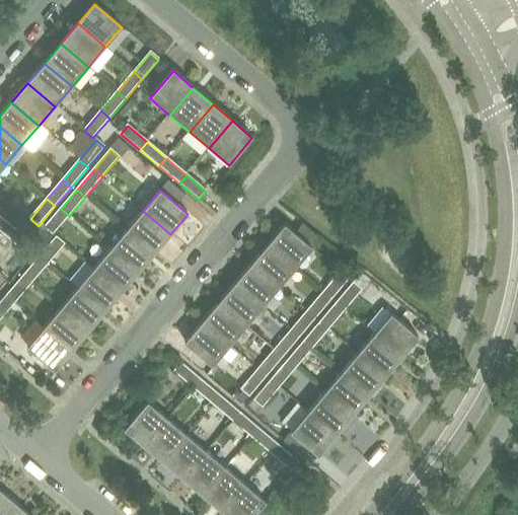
[(53,235),(69,216),(61,209),(45,228),(53,235)]
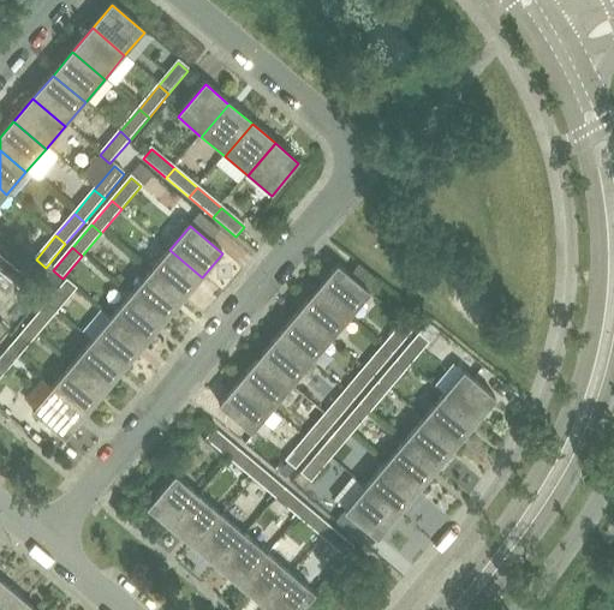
[(183,300),(202,277),(170,250),(150,274),(183,300)]
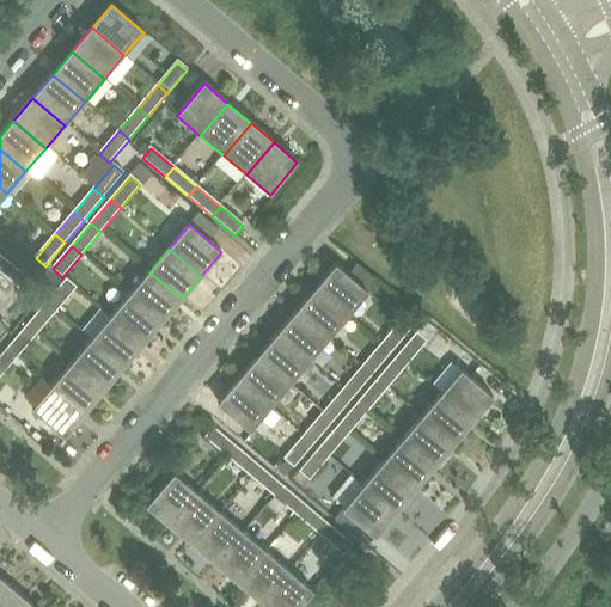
[(0,273),(2,276),(11,265),(0,256),(0,273)]
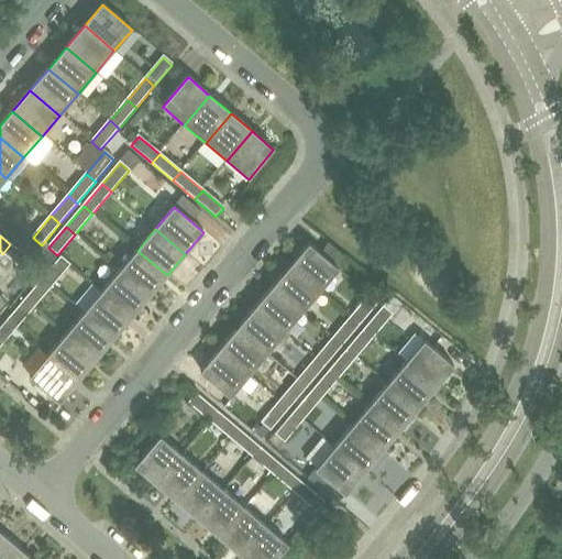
[(10,244),(2,254),(23,272),(31,262),(10,244)]
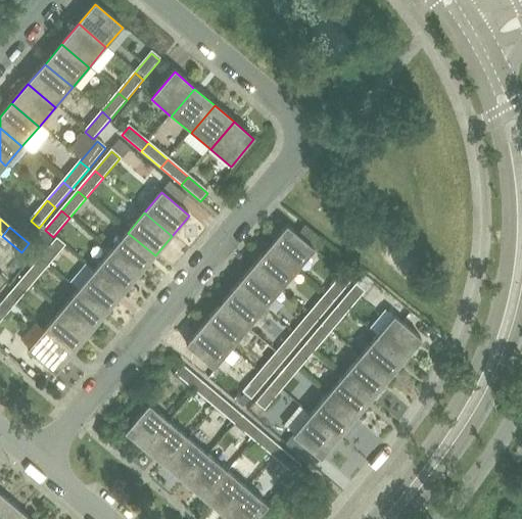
[(270,247),(297,270),(315,250),(287,227),(270,247)]
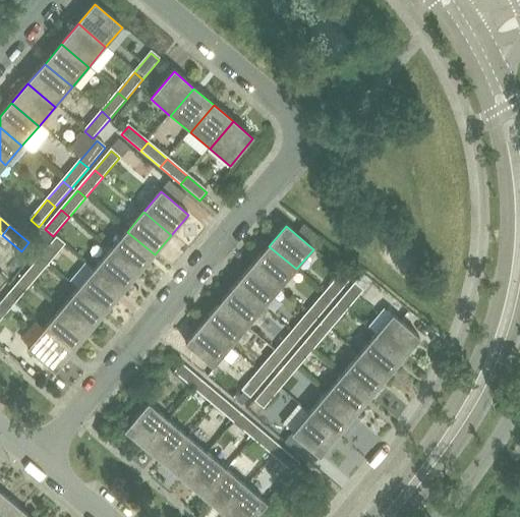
[(155,254),(127,232),(111,251),(138,275),(155,254)]
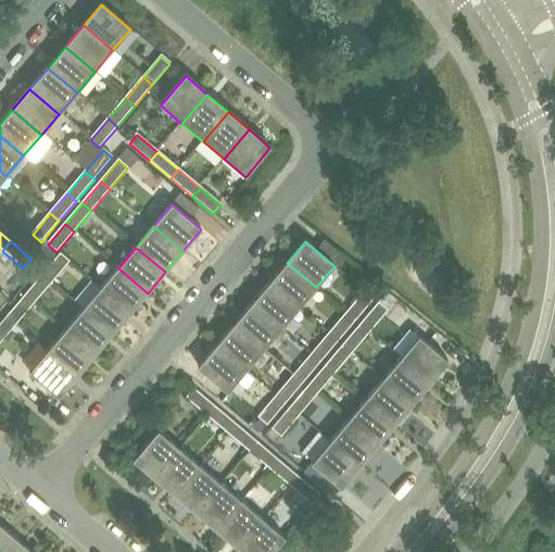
[(61,254),(42,277),(51,285),(70,263),(61,254)]
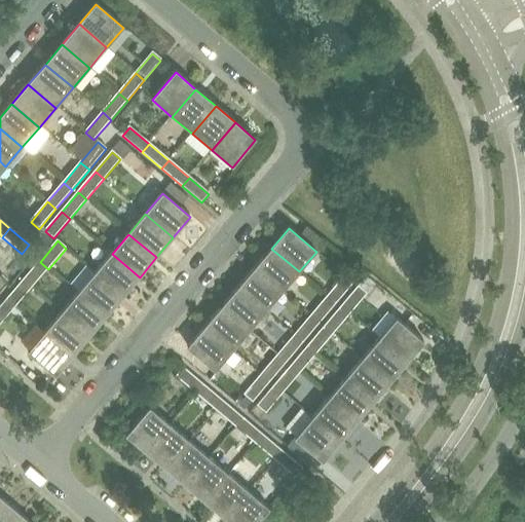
[(271,249),(255,268),(282,292),(299,271),(271,249)]
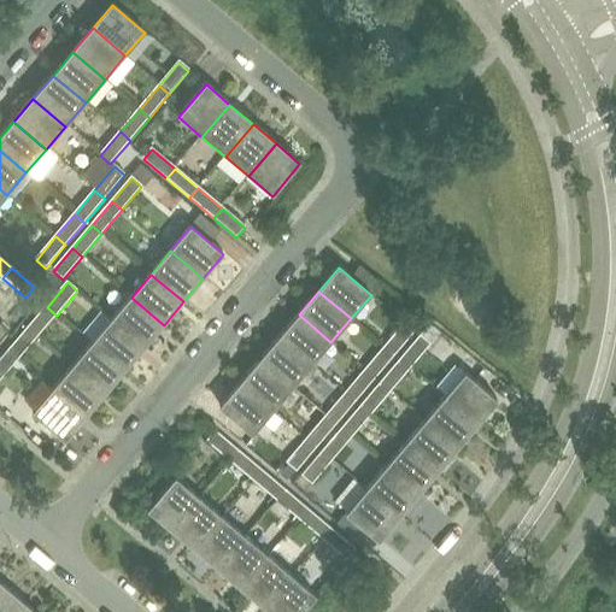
[(132,298),(111,321),(144,348),(164,325),(132,298)]
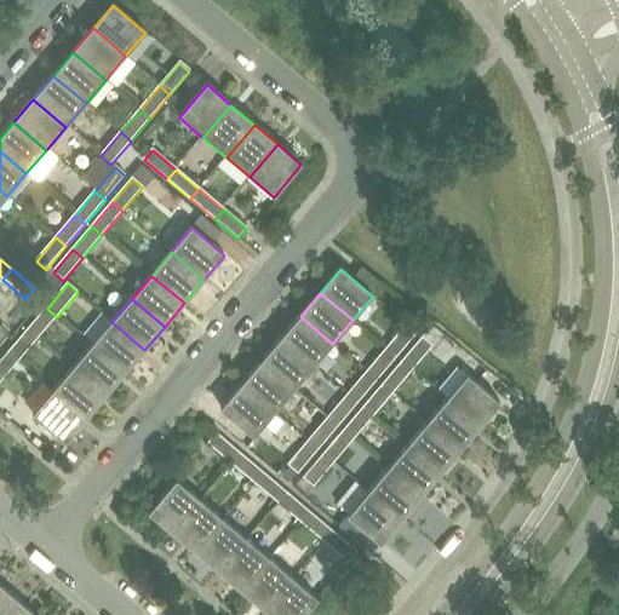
[(38,340),(57,317),(47,309),(28,332),(38,340)]
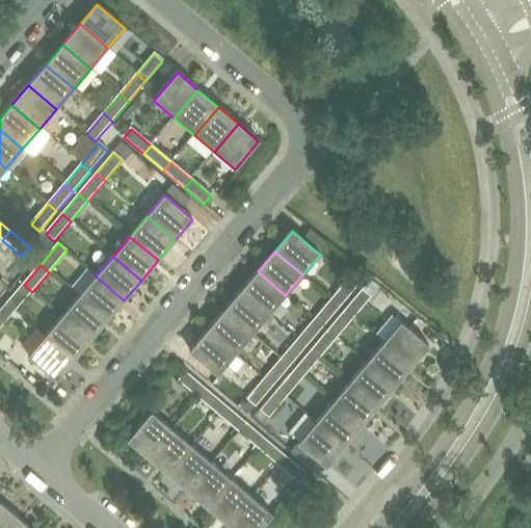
[(240,291),(268,315),(285,295),(258,271),(240,291)]
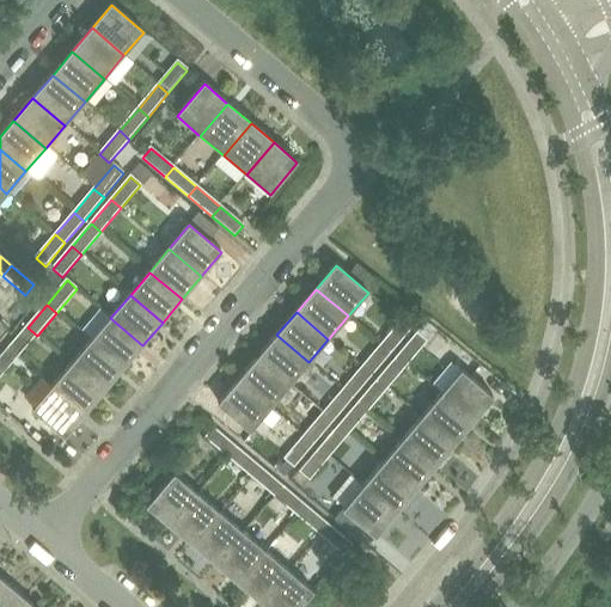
[(142,345),(110,318),(91,342),(123,368),(142,345)]
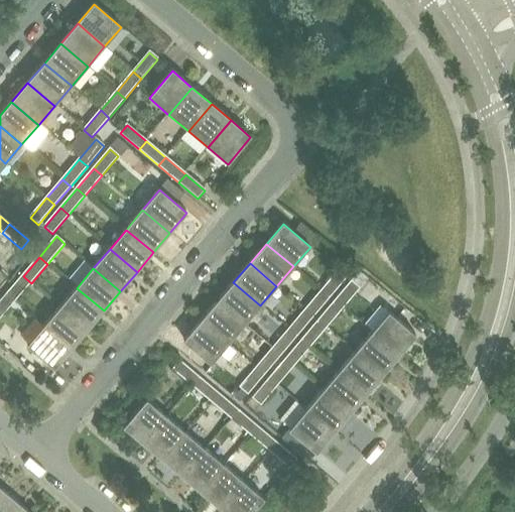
[(339,271),(322,291),(331,297),(347,278),(339,271)]
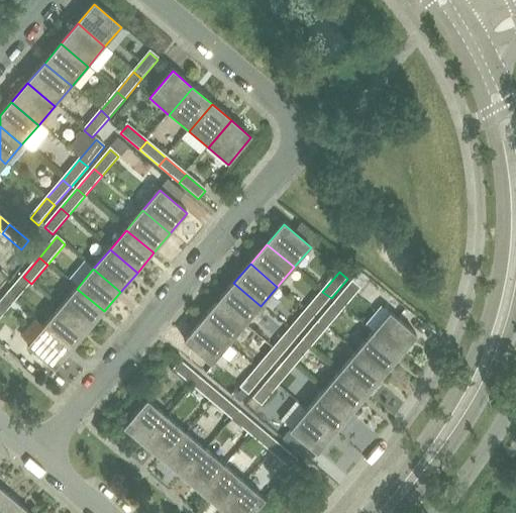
[(353,284),(360,290),(369,280),(360,273),(352,283),(353,284)]
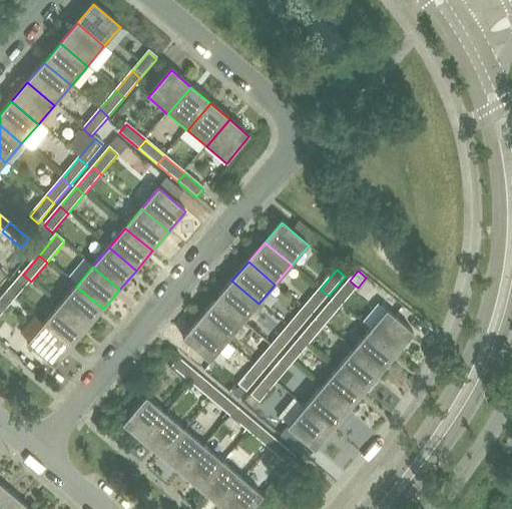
[(23,275),(6,294),(15,301),(31,282),(23,275)]
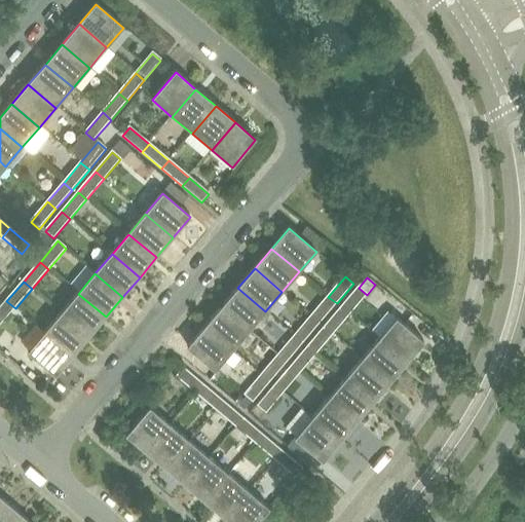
[(237,288),(221,308),(249,332),(265,311),(237,288)]
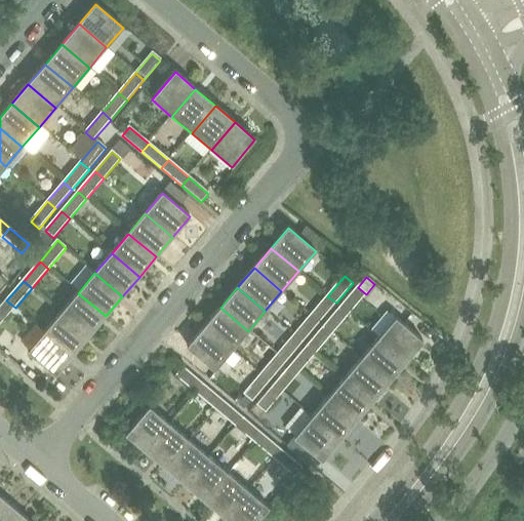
[(349,315),(365,295),(366,294),(359,288),(358,287),(340,308),(349,315)]
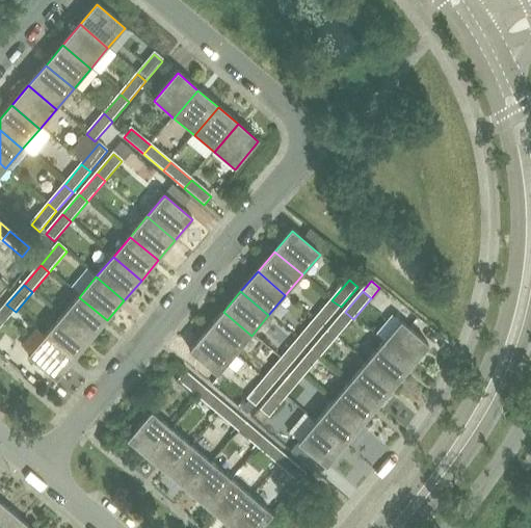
[(79,297),(62,317),(90,341),(107,320),(79,297)]
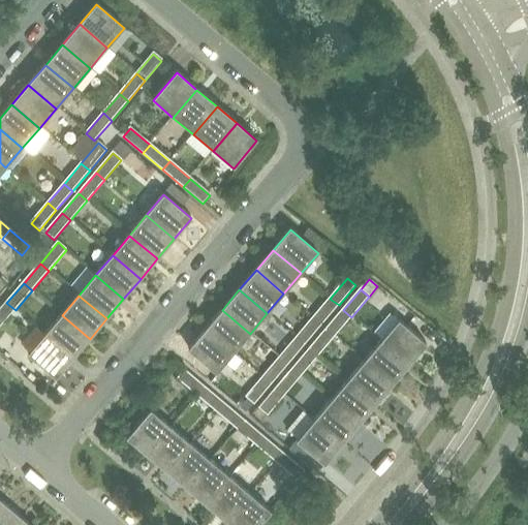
[(339,305),(330,299),(313,318),(321,326),(339,305)]
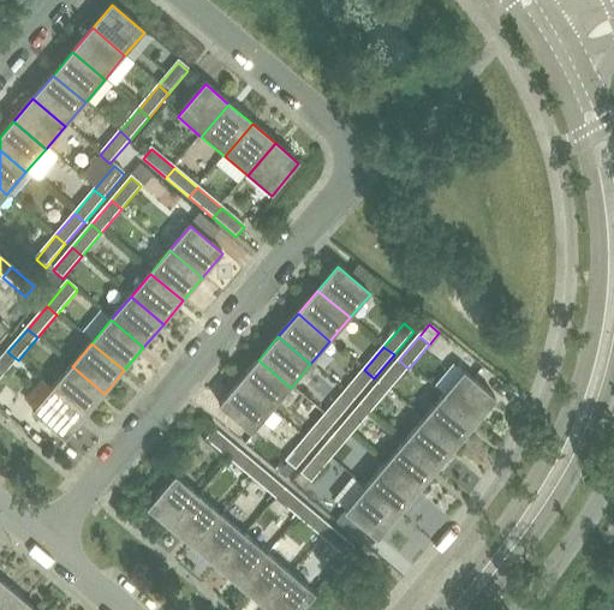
[(0,381),(18,360),(7,352),(0,360),(0,381)]
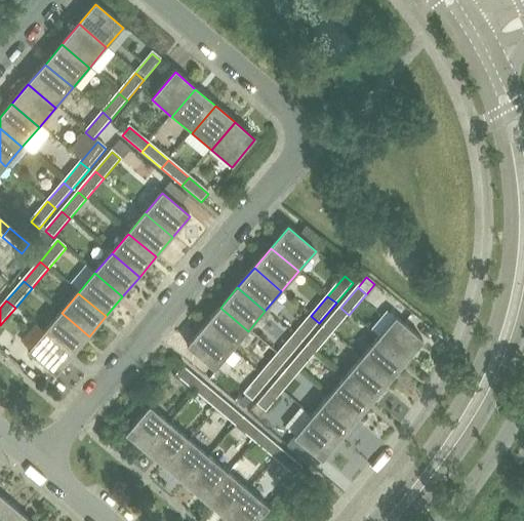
[(231,351),(248,331),(220,308),(203,327),(231,351)]
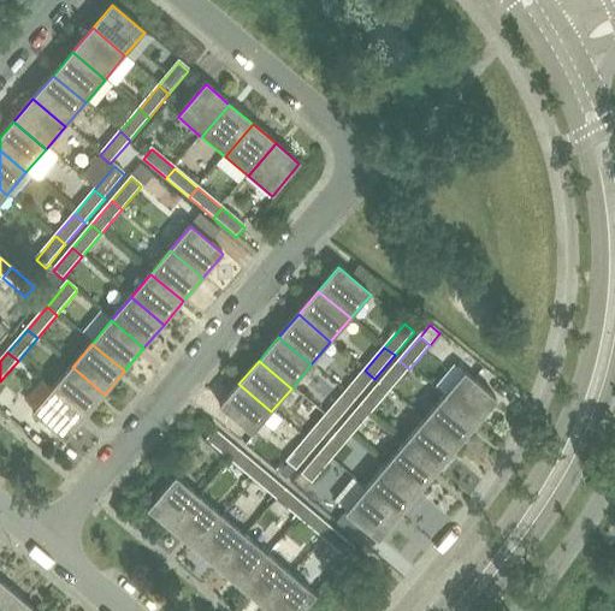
[(390,392),(409,369),(400,361),(380,384),(390,392)]
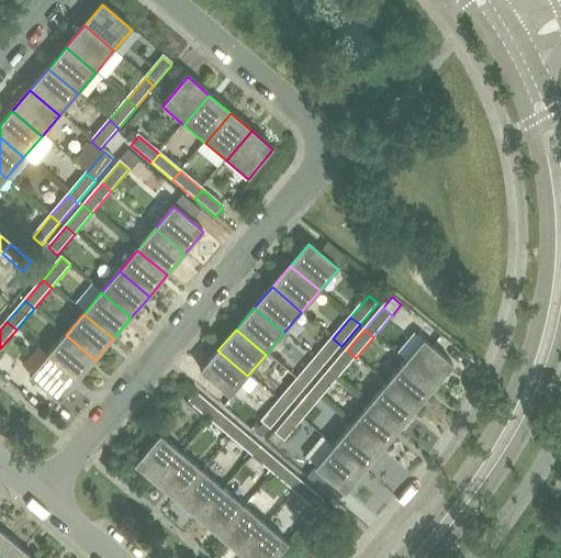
[(48,356),(78,381),(96,360),(66,335),(48,356)]
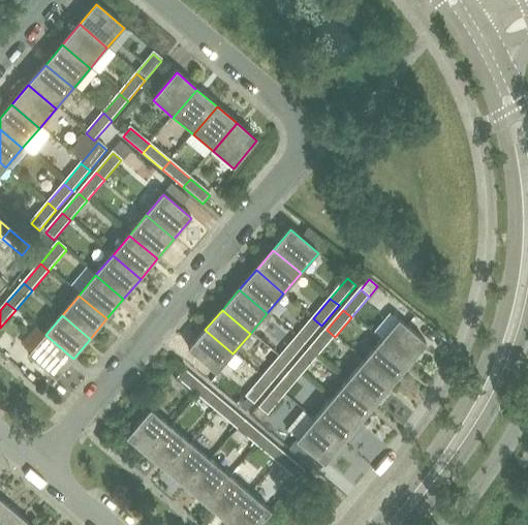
[(313,318),(297,338),(305,345),(321,326),(313,318)]
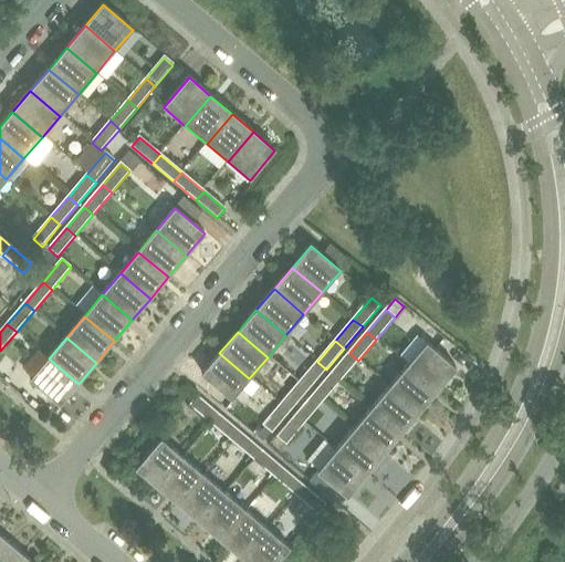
[(426,344),(408,366),(438,391),(456,368),(426,344)]
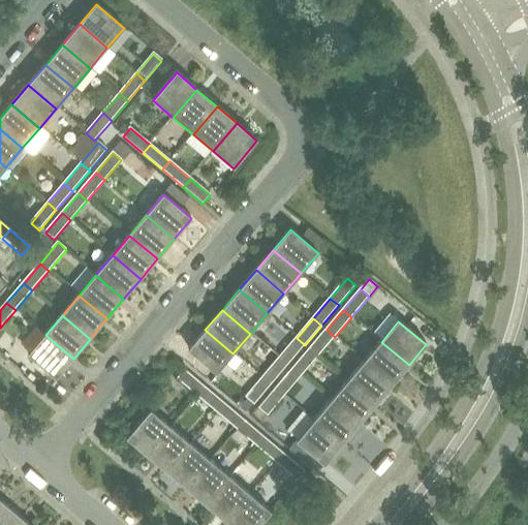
[(233,353),(205,330),(188,349),(216,373),(233,353)]
